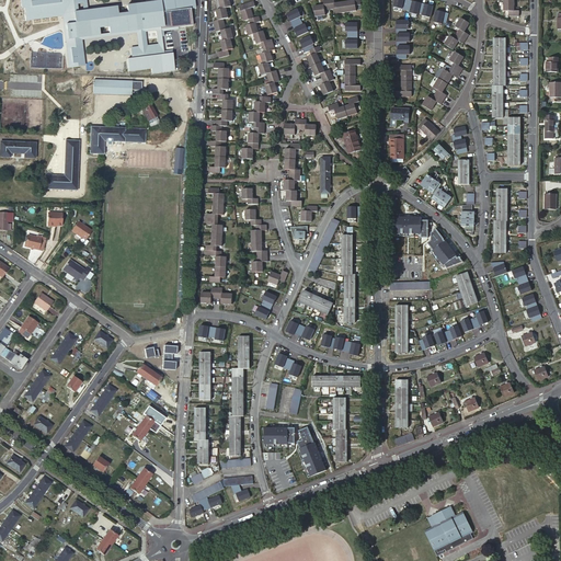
[(145,0),(145,2),(127,4),(128,12),(118,13),(117,6),(89,10),(87,0),(20,0),(22,9),(24,9),(26,21),(63,16),(69,67),(73,66),(86,65),(82,41),(137,33),(139,47),(132,48),(133,59),(128,59),(130,71),(152,68),(152,73),(174,70),(172,54),(164,55),(161,30),(192,25),(190,9),(196,8),(195,0),(145,0)]
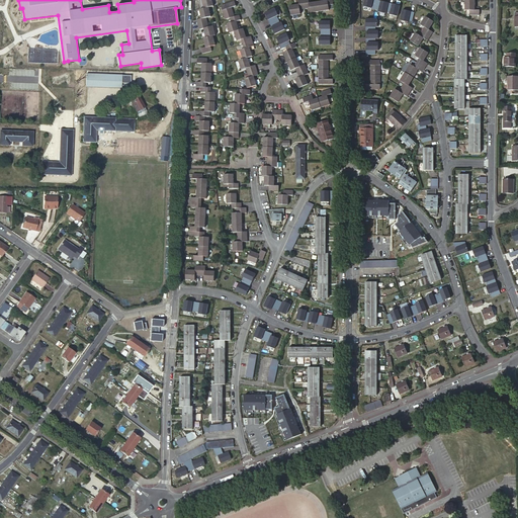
[(214,7),(212,0),(201,0),(205,10),(209,9),(214,7)]
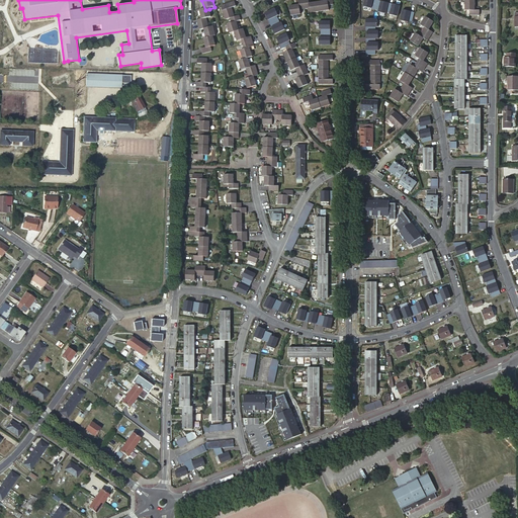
[(304,0),(298,0),(299,5),(290,6),(291,14),(300,13),(299,9),(305,9),(304,0)]
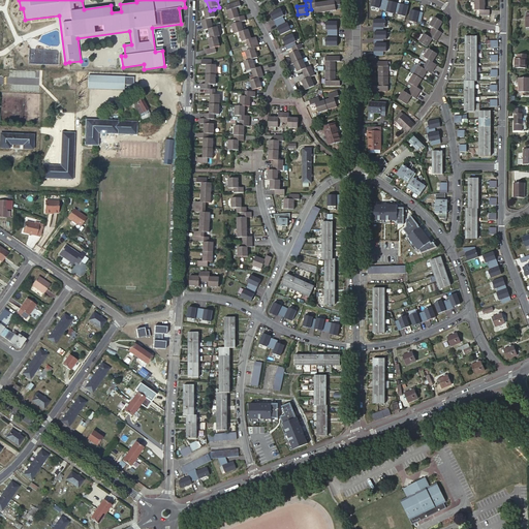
[(314,0),(310,0),(311,9),(316,8),(316,12),(327,11),(325,2),(315,3),(314,0)]
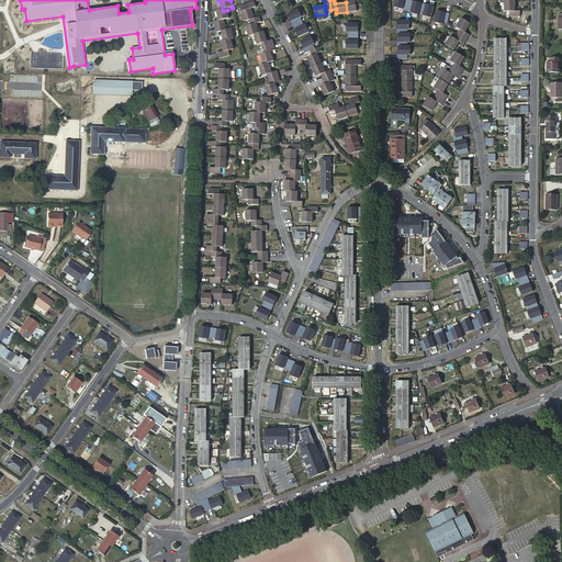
[(355,0),(356,1),(346,2),(347,12),(357,10),(357,7),(361,6),(360,0),(355,0)]
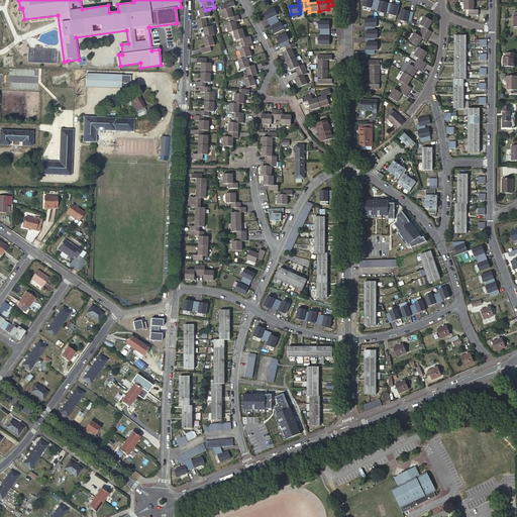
[(385,13),(389,2),(381,0),(380,0),(377,10),(385,13)]
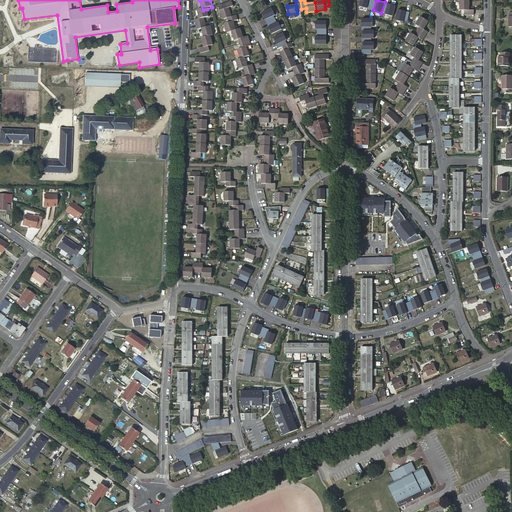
[(469,8),(468,0),(459,0),(459,8),(464,8),(464,13),(474,13),(474,8),(469,8)]
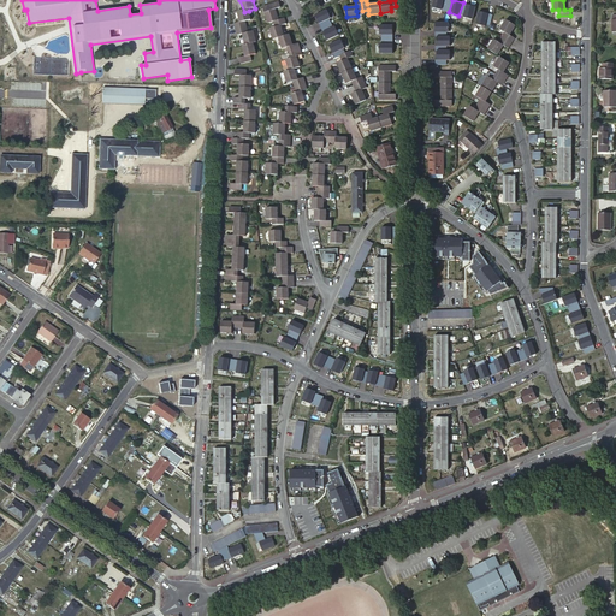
[(268,22),(273,21),(278,18),(274,7),(279,6),(278,1),(262,6),(268,22)]
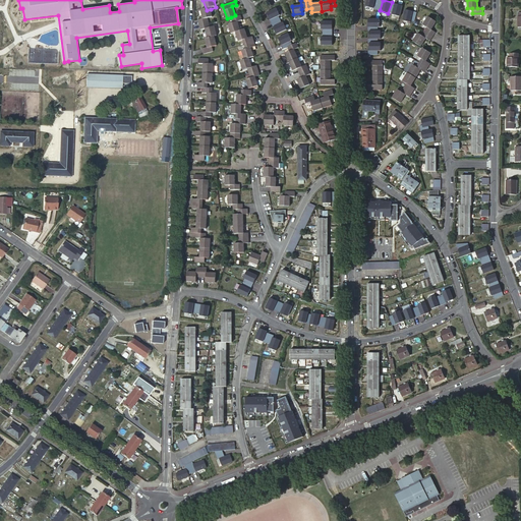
[(400,15),(402,4),(394,3),(392,13),(400,15)]
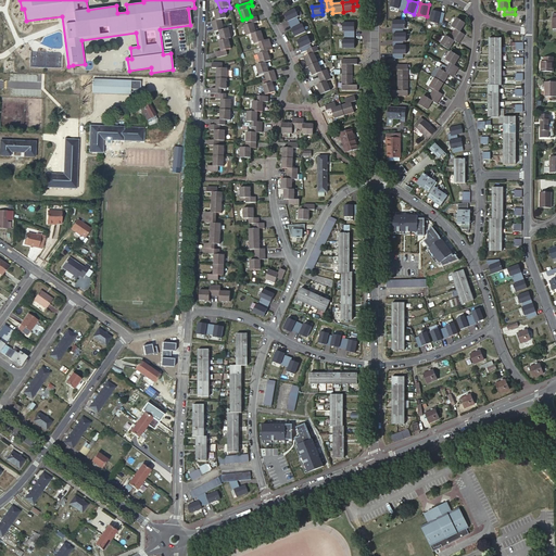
[(429,21),(438,23),(441,12),(432,9),(429,21)]
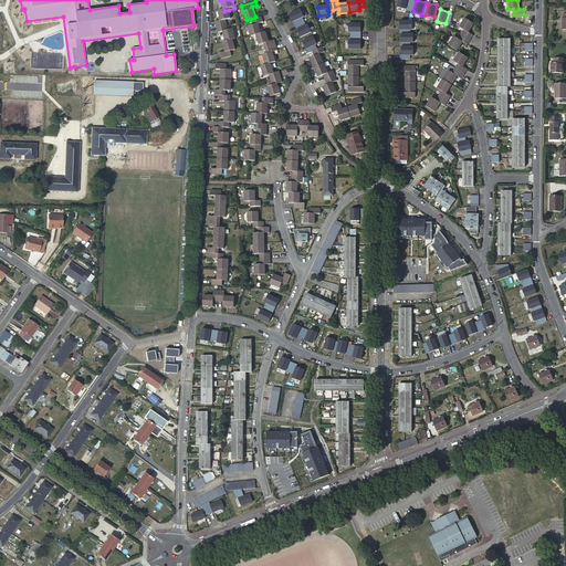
[(229,10),(224,11),(219,12),(221,22),(217,23),(218,29),(228,25),(227,21),(232,19),(229,10)]
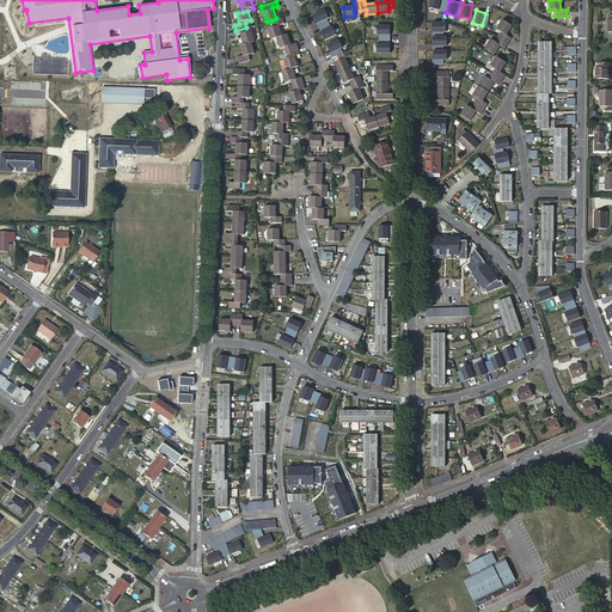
[(322,12),(312,17),(323,42),(324,41),(325,43),(334,40),(332,37),(334,36),(322,12)]
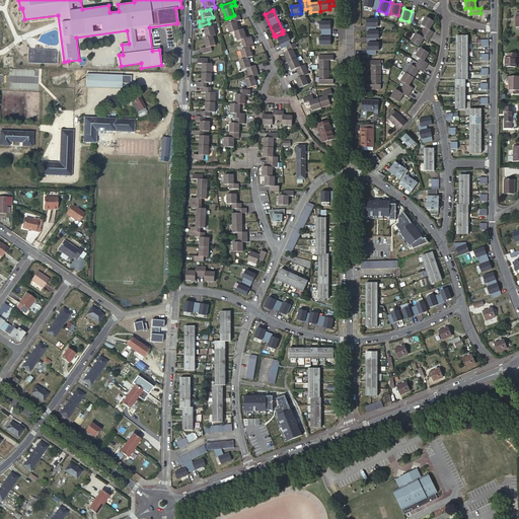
[(234,15),(230,17),(231,21),(227,22),(230,31),(234,29),(238,28),(236,20),(240,18),(239,14),(234,15)]
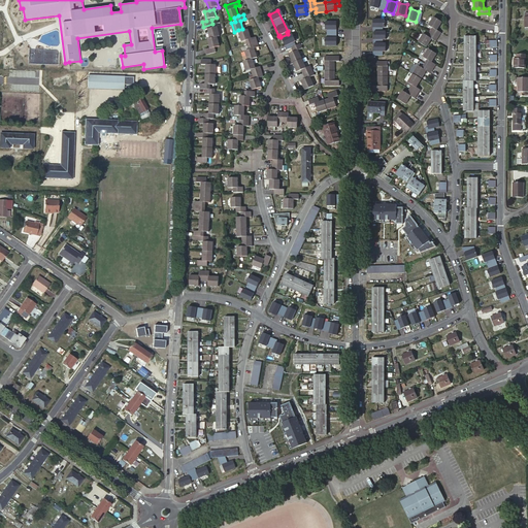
[(434,27),(432,31),(440,36),(442,32),(438,29),(443,21),(435,15),(430,24),(434,27)]
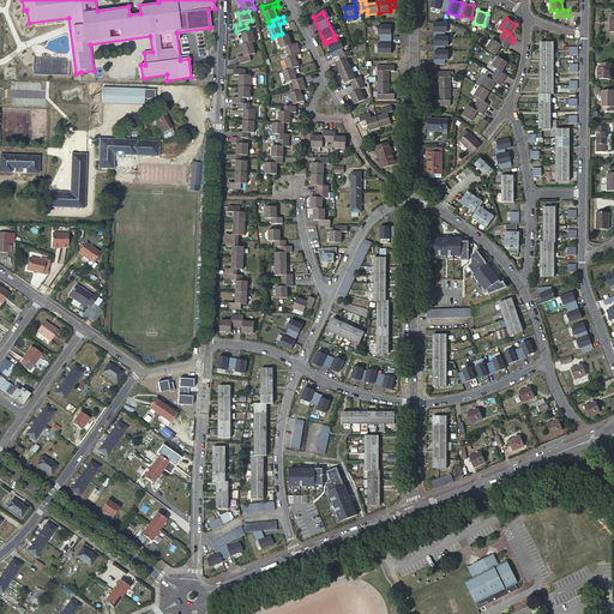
[(447,31),(447,19),(433,19),(433,32),(447,31)]
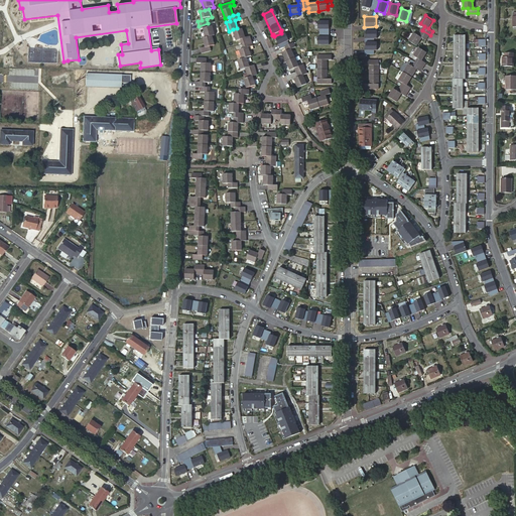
[(318,28),(318,44),(329,44),(329,20),(317,20),(317,28),(318,28)]
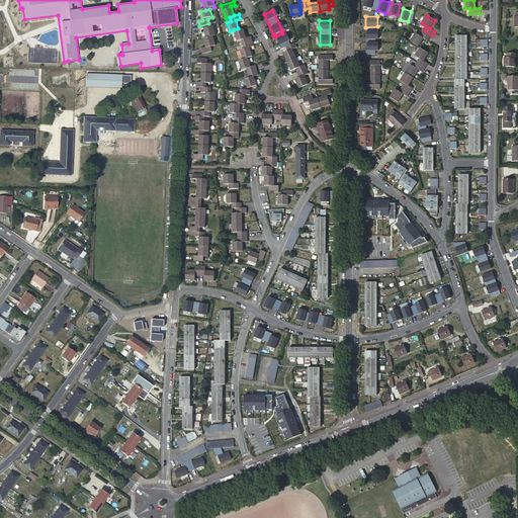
[(209,27),(208,23),(199,26),(200,30),(205,28),(207,38),(212,36),(218,35),(214,26),(209,27)]
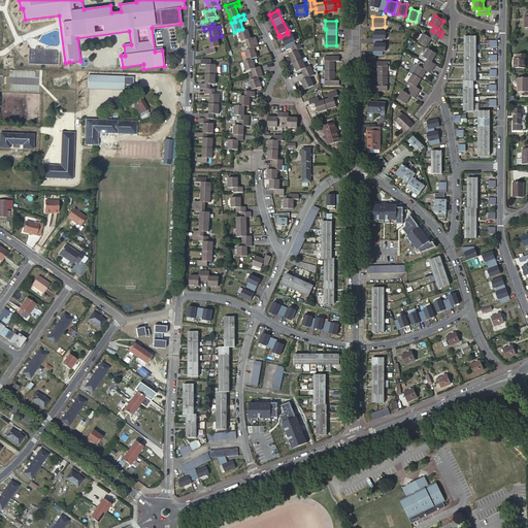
[(248,27),(242,29),(238,30),(241,39),(246,37),(249,41),(257,39),(256,34),(251,36),(248,27)]
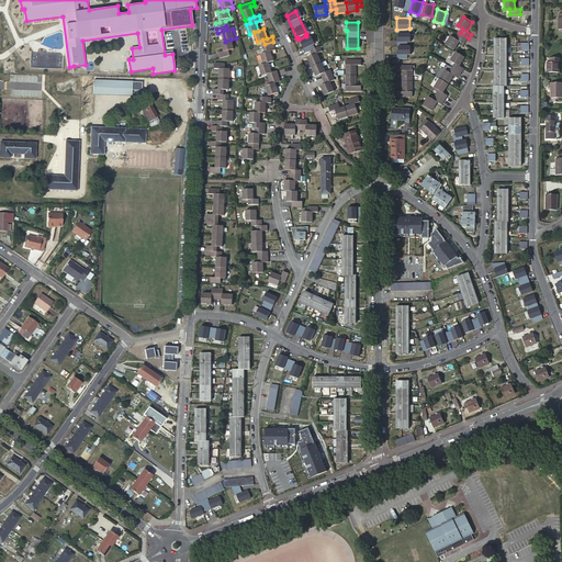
[(411,31),(396,31),(397,56),(411,56),(411,31)]
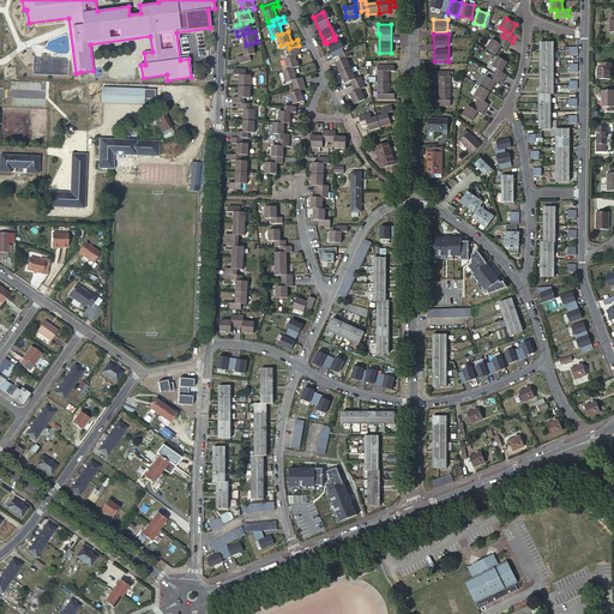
[(510,46),(512,42),(503,36),(499,41),(495,37),(489,48),(499,54),(505,43),(510,46)]
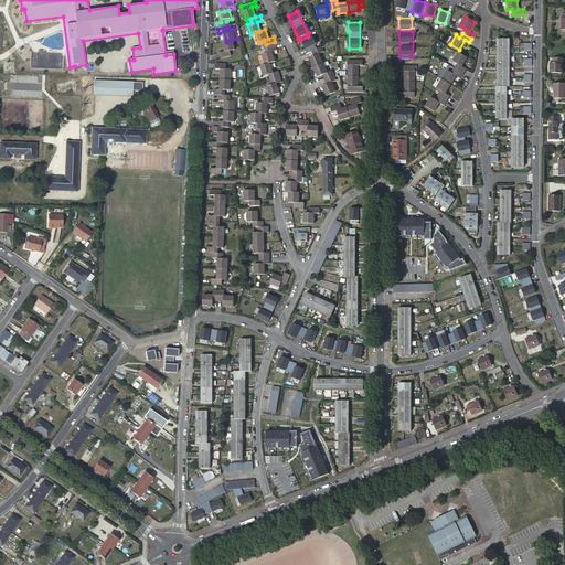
[(497,39),(498,86),(507,86),(510,86),(509,39),(497,39)]
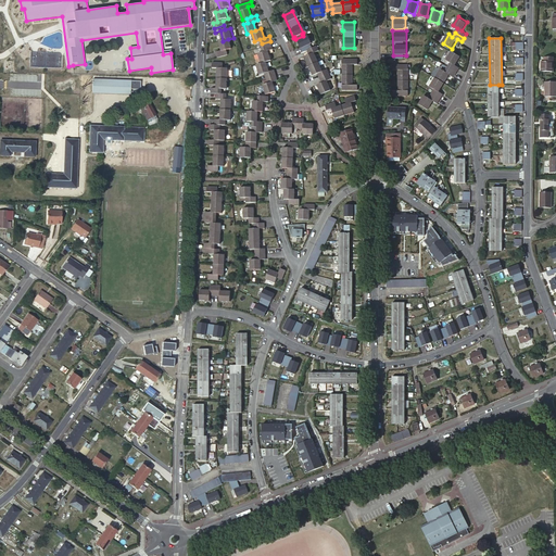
[(230,49),(228,39),(223,41),(218,42),(220,51),(215,53),(216,58),(227,54),(226,50),(230,49)]
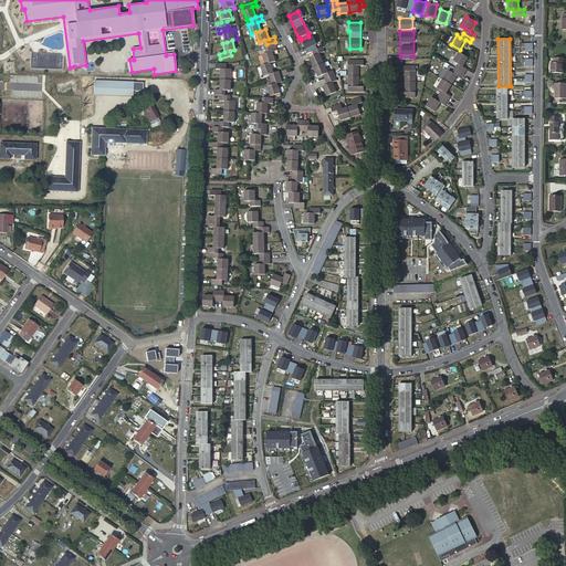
[(275,42),(266,44),(268,50),(262,52),(265,61),(271,59),(275,58),(272,49),(278,46),(275,42)]
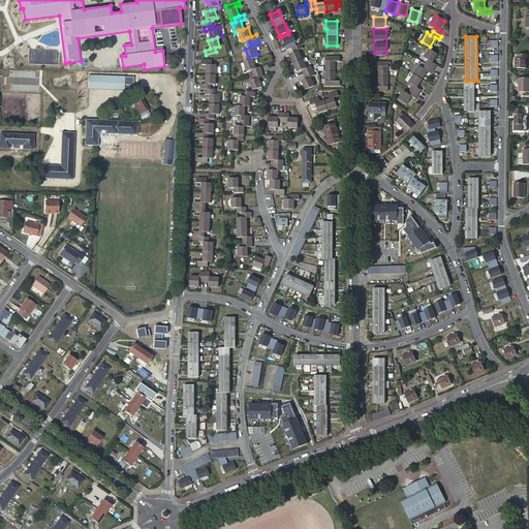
[(290,53),(293,61),(302,57),(298,50),(304,47),(302,42),(292,47),(294,51),(290,53)]
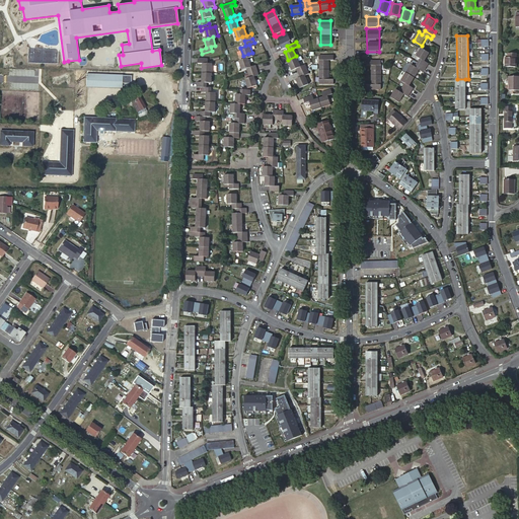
[(421,57),(419,60),(427,66),(430,62),(426,59),(431,51),(423,46),(418,55),(421,57)]
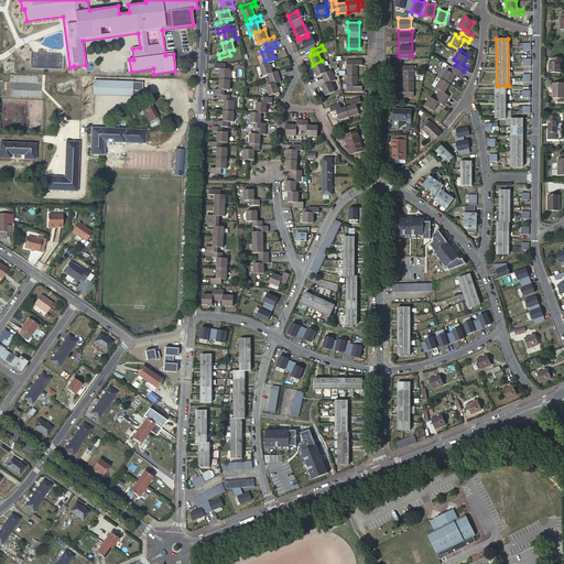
[(273,68),(270,58),(264,61),(260,62),(263,72),(268,69),(270,75),(280,72),(278,66),(273,68)]
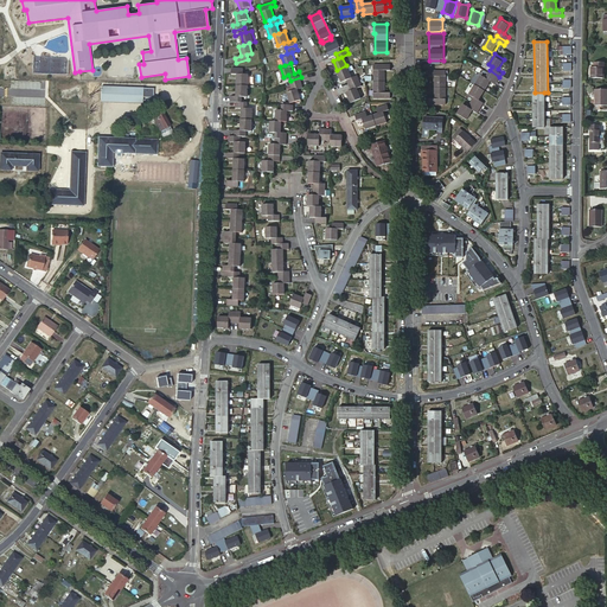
[(390,63),(375,63),(375,80),(384,80),(384,69),(390,69),(390,63)]
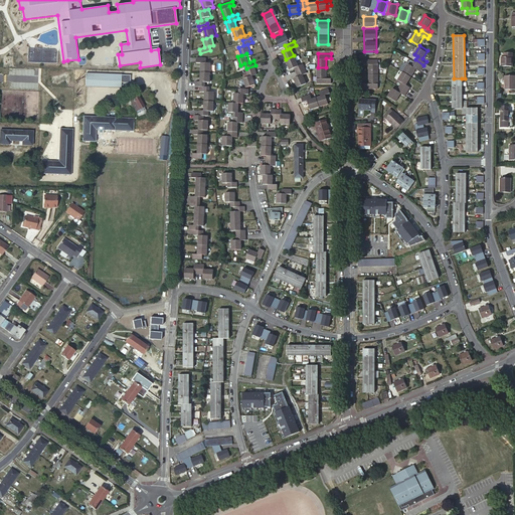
[(513,57),(513,53),(504,53),(504,57),(501,57),(501,66),(512,66),(512,57),(513,57)]
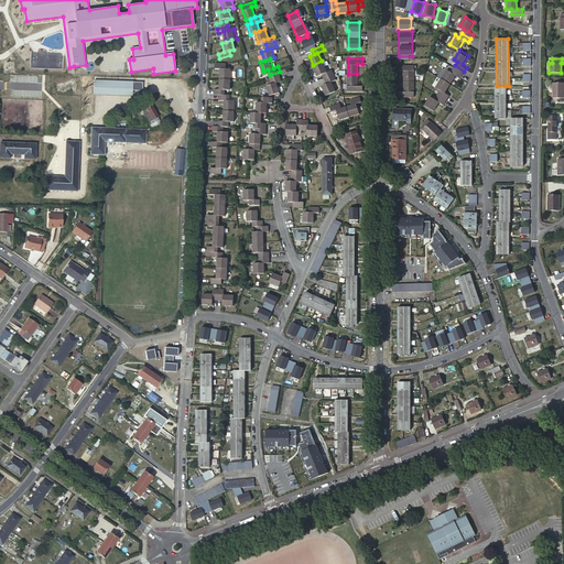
[(221,66),(220,76),(231,76),(231,67),(226,67),(227,62),(217,61),(217,66),(221,66)]
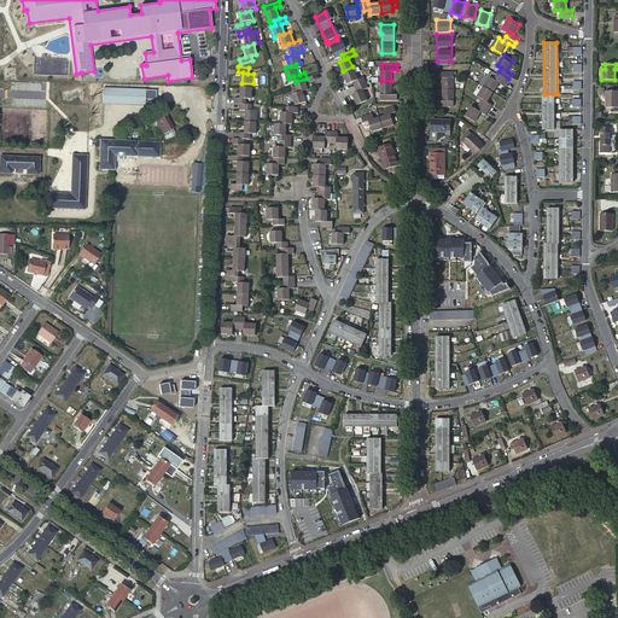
[(353,66),(343,71),(348,82),(353,80),(355,85),(366,81),(363,75),(357,77),(353,66)]
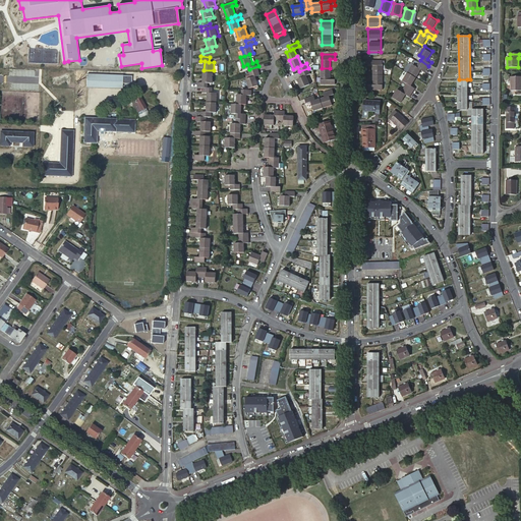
[(372,65),(372,74),(383,73),(383,60),(367,60),(367,65),(372,65)]
